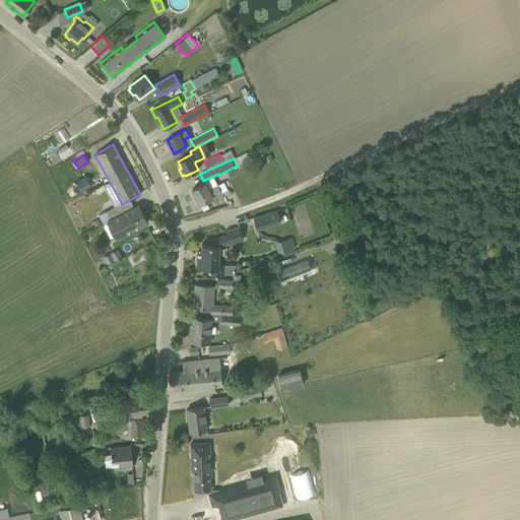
[(91,185),(86,175),(75,180),(80,190),(91,185)]
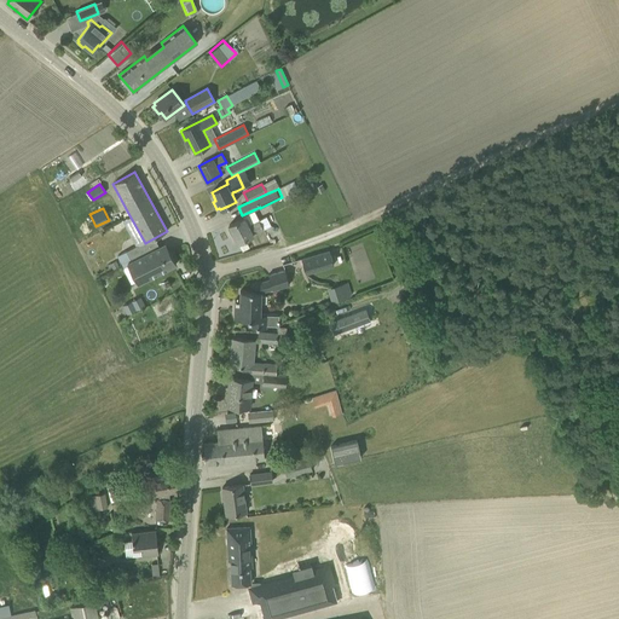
[(229,225),(230,227),(227,229),(231,236),(233,235),(237,243),(244,239),(254,235),(253,233),(262,229),(258,219),(248,224),(244,218),(229,225)]
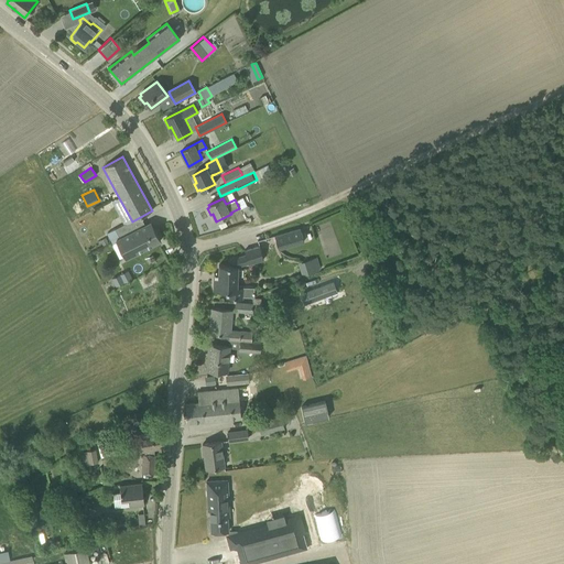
[(223,218),(216,221),(220,229),(227,226),(223,218)]
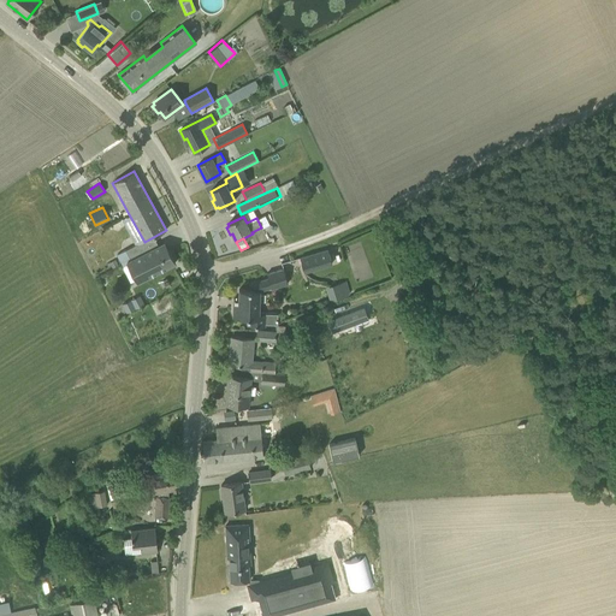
[(164,242),(146,252),(126,262),(136,283),(175,264),(164,242)]
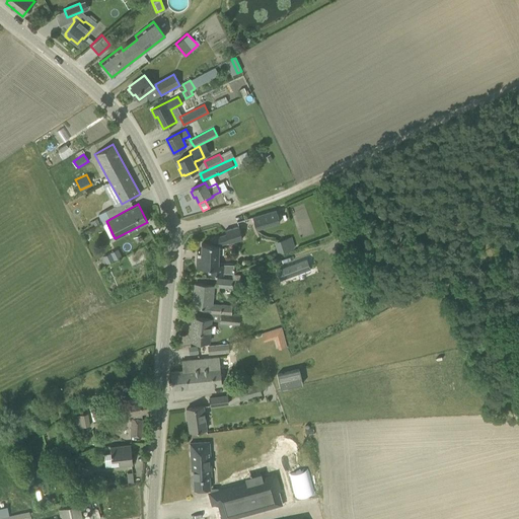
[(105,211),(98,215),(102,223),(106,221),(123,212),(119,205),(105,211)]
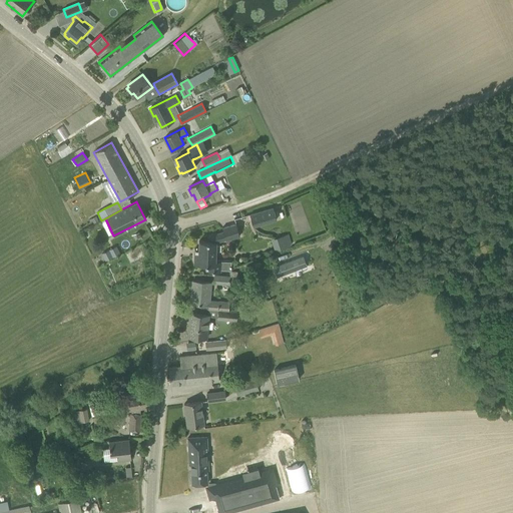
[(248,213),(252,226),(277,219),(273,207),(248,213)]
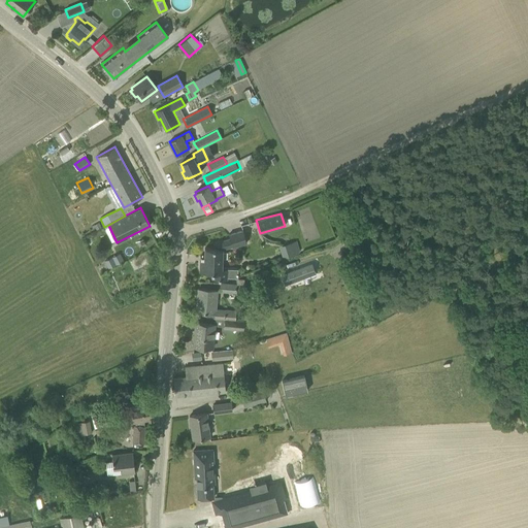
[(98,220),(91,224),(93,228),(94,227),(96,230),(101,227),(98,220)]
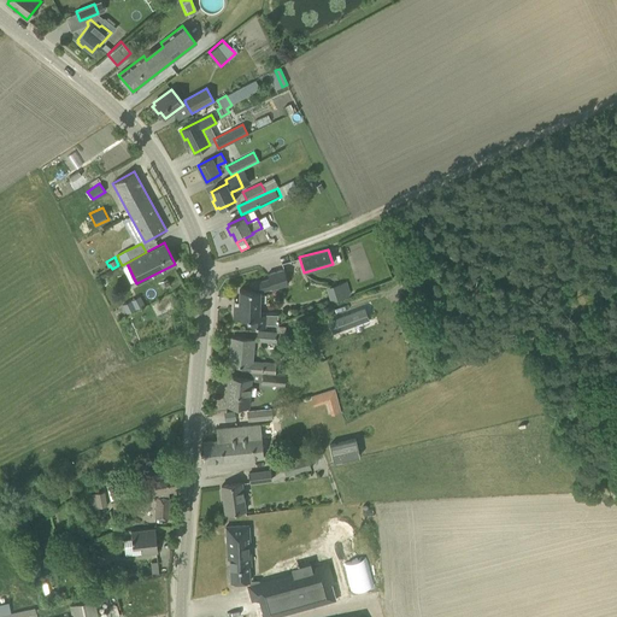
[(234,305),(233,318),(248,318),(247,327),(265,327),(265,325),(277,325),(278,316),(272,316),(272,315),(259,313),(259,303),(263,303),(263,295),(260,295),(260,292),(271,288),(271,289),(288,285),(283,270),(268,274),(269,278),(251,285),(251,291),(239,291),(239,300),(234,300),(234,305)]
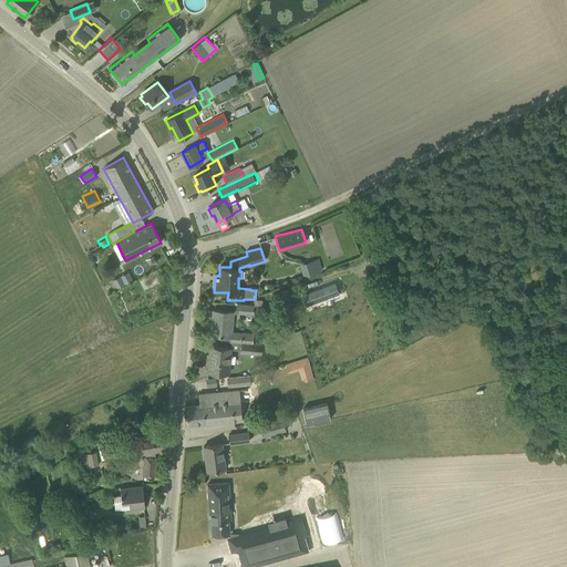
[(311,261),(299,265),(303,278),(315,275),(311,261)]
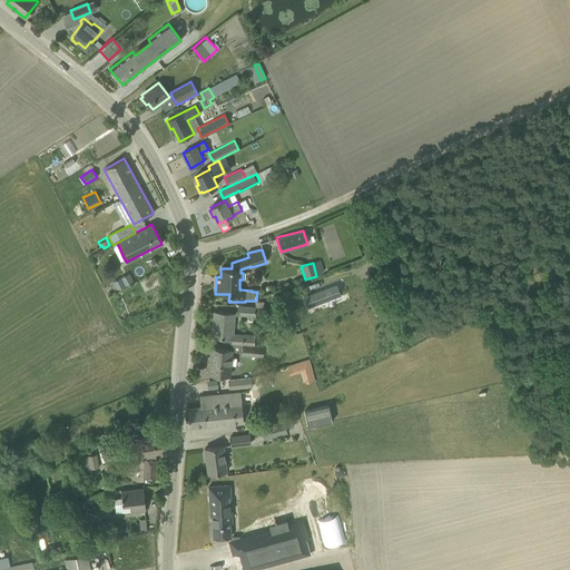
[(117,290),(133,282),(128,274),(112,282),(117,290)]
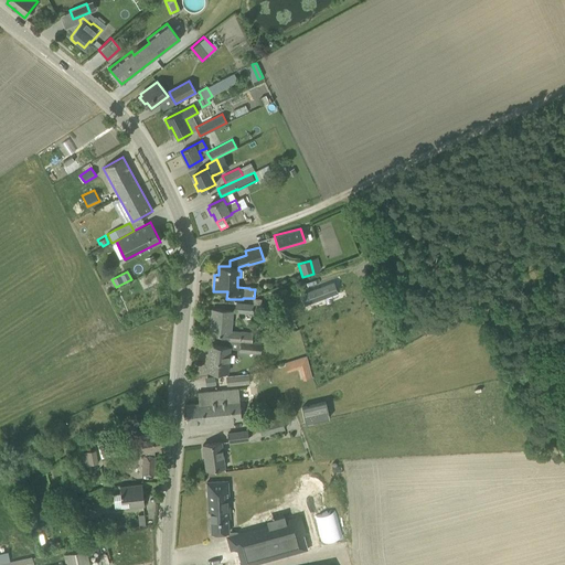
[(333,281),(300,294),(305,305),(338,292),(333,281)]
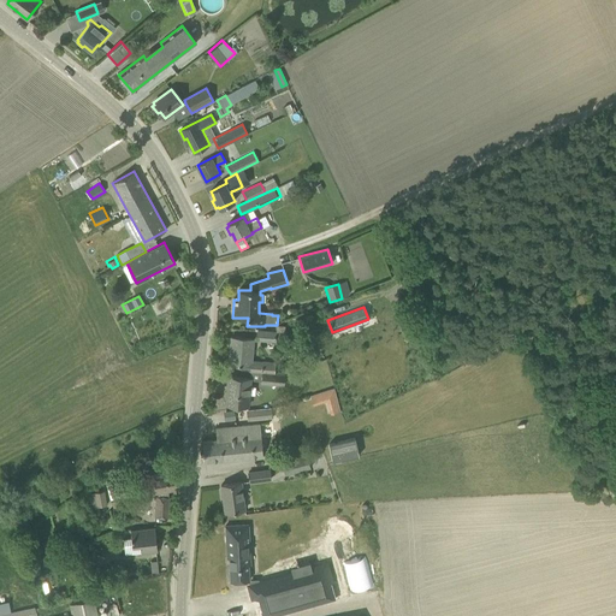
[(255,339),(274,341),(276,331),(256,329),(255,339)]
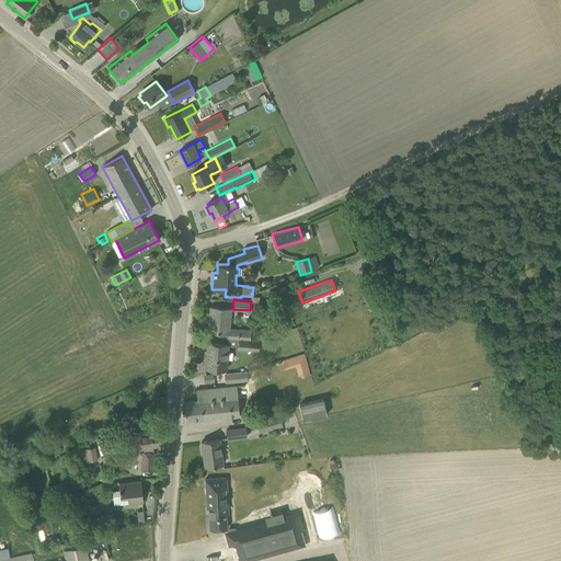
[(219,336),(239,339),(249,340),(250,329),(229,328),(231,309),(210,307),(208,332),(219,333),(219,336)]
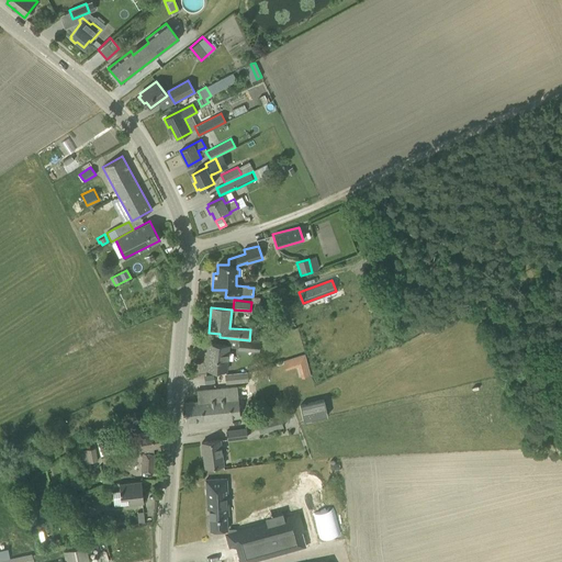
[(249,340),(239,339),(238,349),(259,351),(260,341),(249,340)]
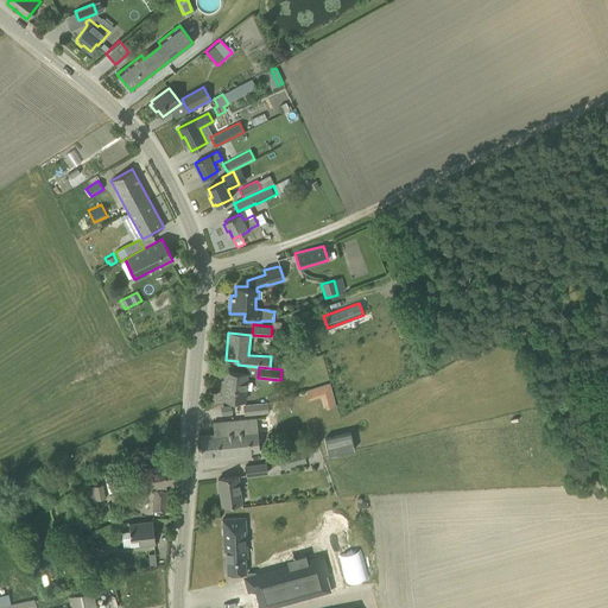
[(221,399),(233,400),(246,401),(248,372),(223,369),(221,399)]
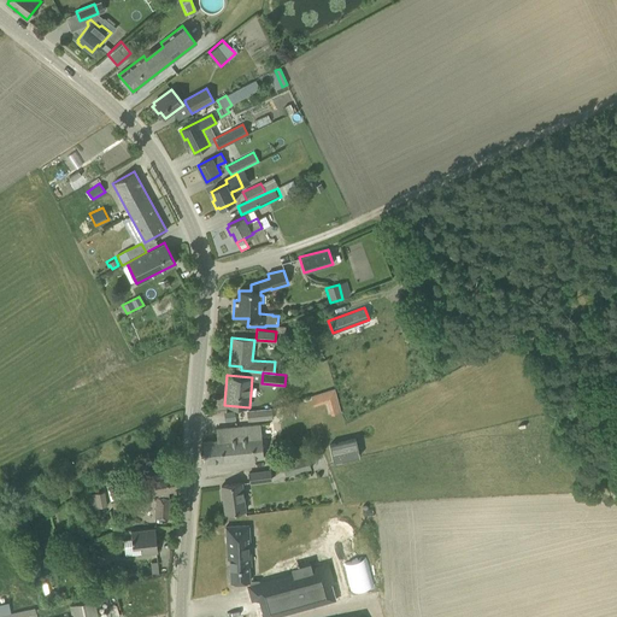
[(328,401),(331,415),(340,411),(334,388),(311,395),(313,405),(328,401)]
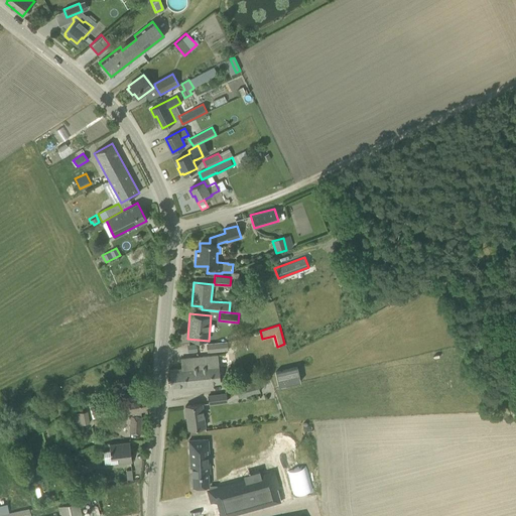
[(206,343),(207,352),(228,350),(227,341),(206,343)]
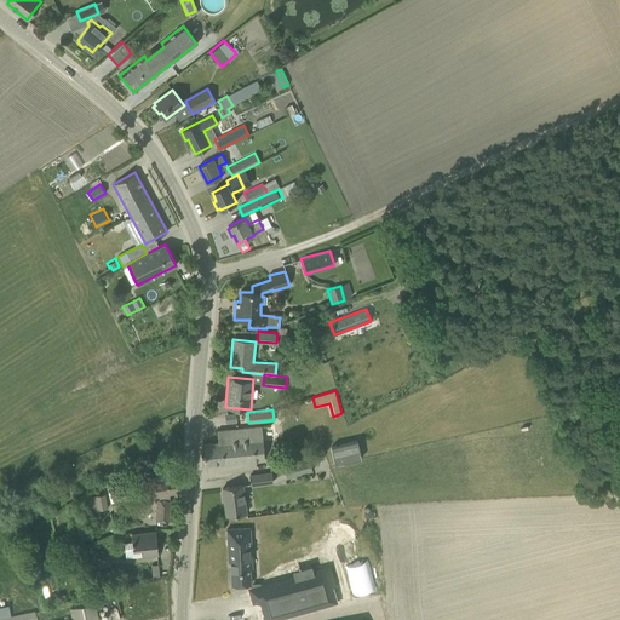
[(204,445),(206,465),(265,459),(262,428),(217,431),(218,442),(204,445)]
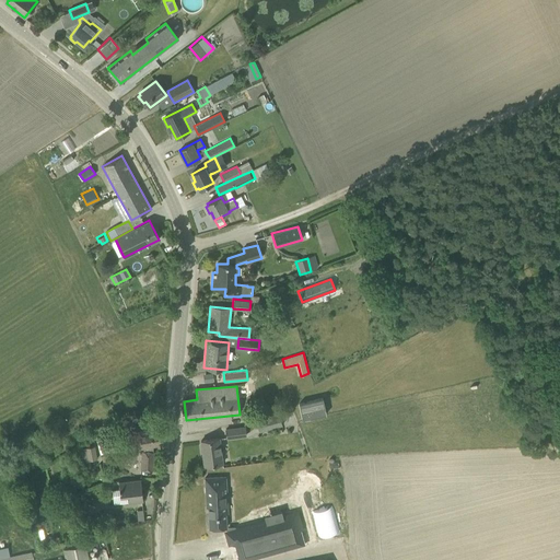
[(300,418),(323,413),(318,397),(296,403),(300,418)]
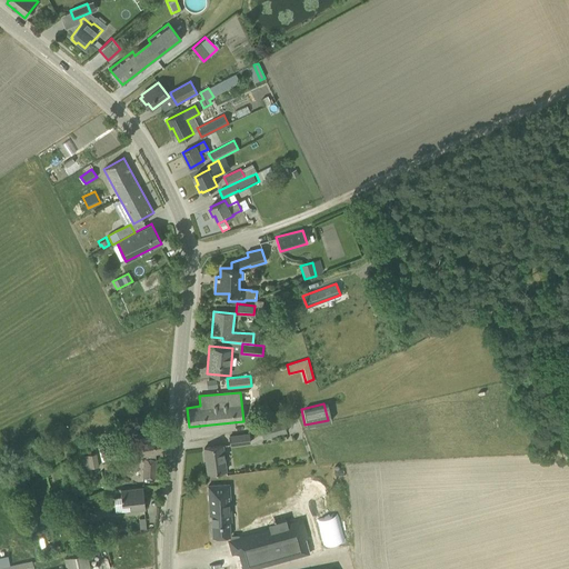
[(259,425),(263,438),(287,431),(282,418),(259,425)]
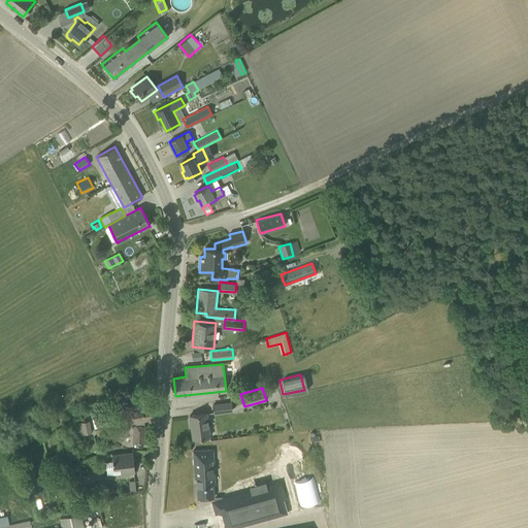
[(212,404),(213,414),(232,410),(231,401),(212,404)]
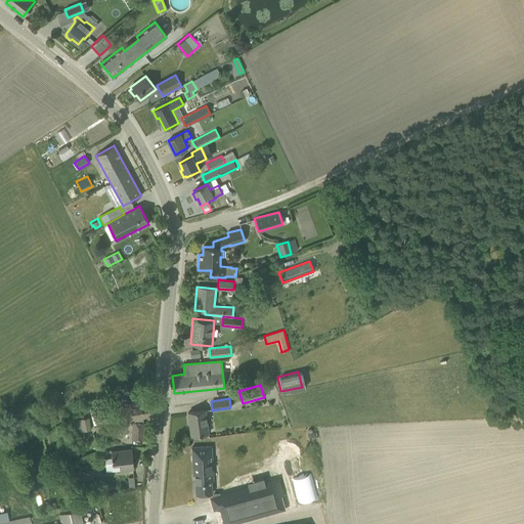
[(131,439),(133,439),(143,440),(144,423),(142,423),(143,418),(153,416),(151,400),(130,404),(130,401),(120,403),(123,421),(132,419),(131,439)]
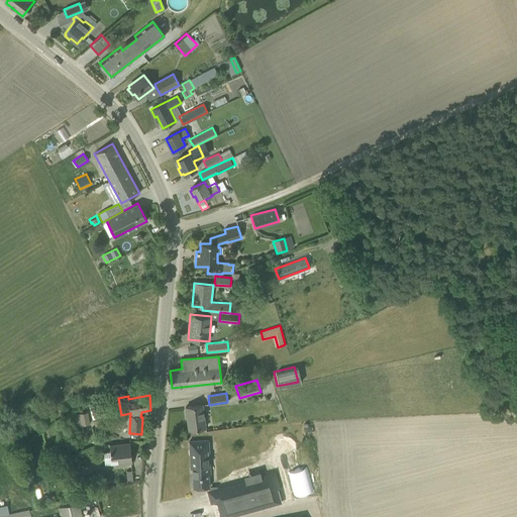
[(195,406),(186,407),(189,430),(206,427),(203,404),(195,405),(195,406)]
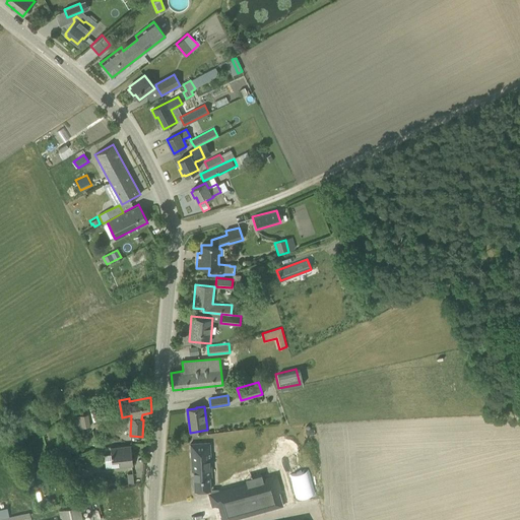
[(71,416),(73,429),(90,426),(88,413),(71,416)]
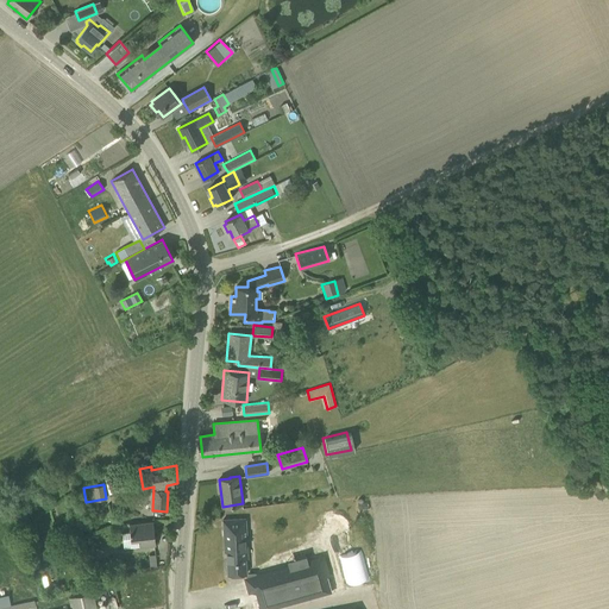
[(226,551),(227,573),(246,571),(245,558),(248,558),(245,518),(223,519),(224,551),(226,551)]
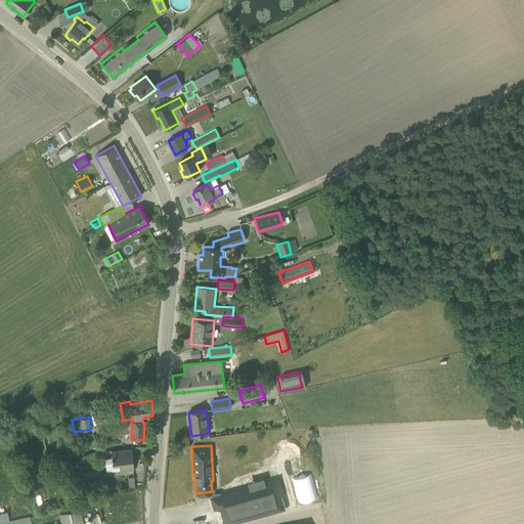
[(112,459),(105,459),(106,472),(120,471),(124,470),(134,469),(132,448),(122,449),(121,448),(111,450),(112,459)]
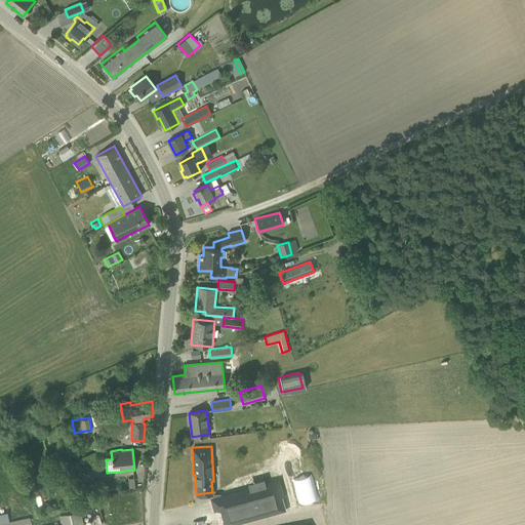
[(59,471),(62,478),(76,474),(74,467),(59,471)]
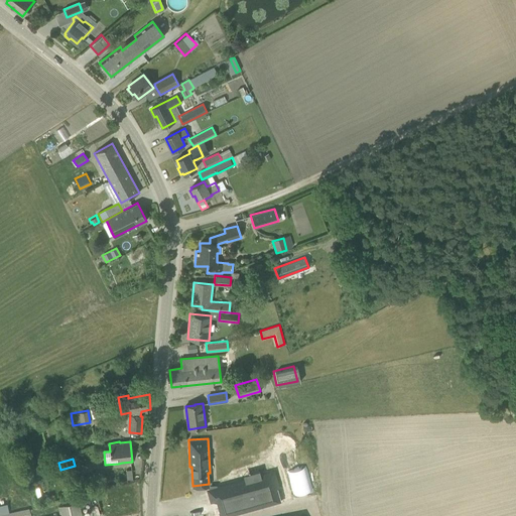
[(121,479),(125,479),(125,469),(131,469),(131,463),(121,464),(121,479)]
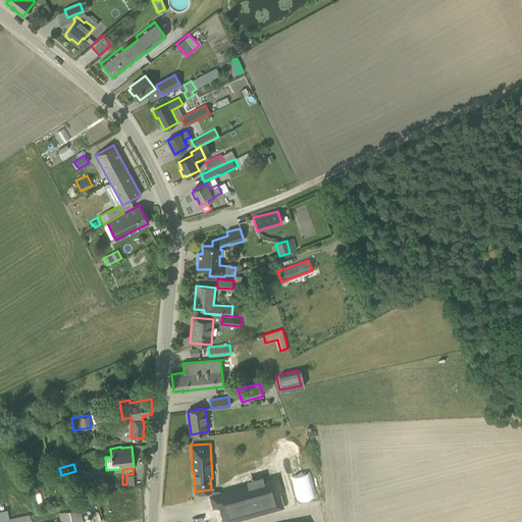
[(296,500),(317,496),(311,470),(290,475),(296,500)]
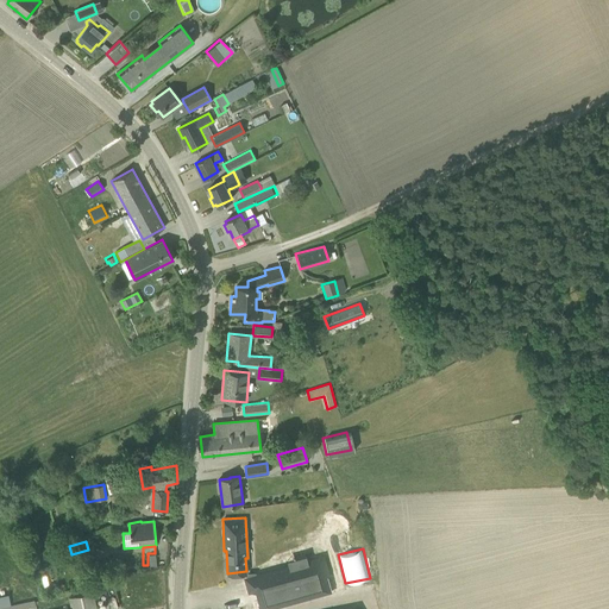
[(324,558),(250,576),(253,590),(264,588),(268,598),(264,600),(265,607),(330,591),(325,572),(327,572),(324,558)]
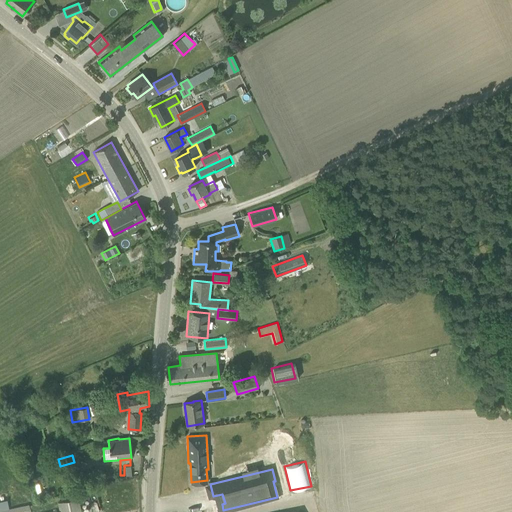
[(57,503),(58,511),(52,511),(91,511),(91,509),(81,511),(78,498),(57,503)]
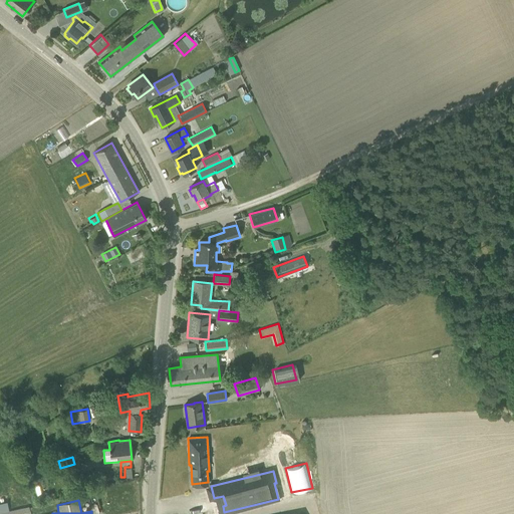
All buildings are outlined.
